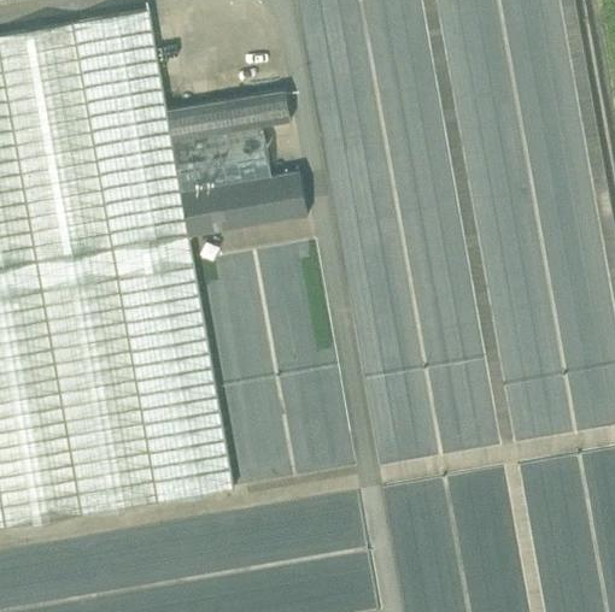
[(147,11),(0,36),(0,69),(80,516),(233,489),(188,237),(180,193),(165,112),(147,11)]
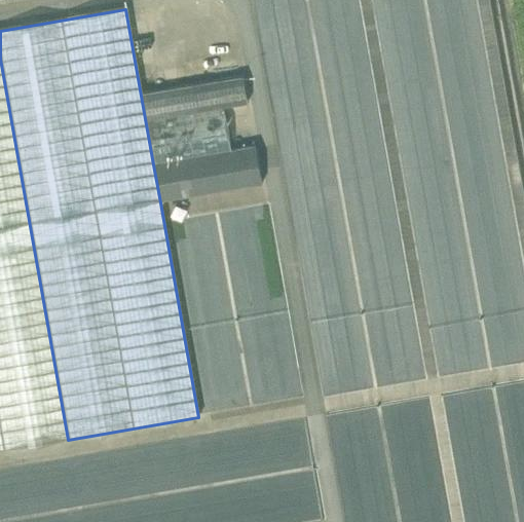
[(68,440),(0,59),(0,435),(3,451),(68,440)]
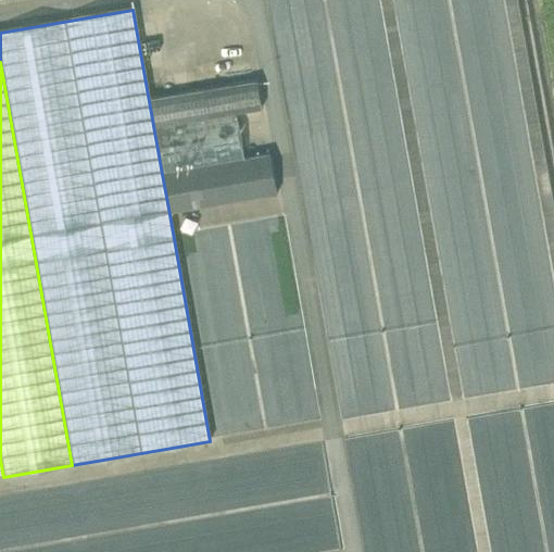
[(187,74),(189,86),(229,79),(227,67),(187,74)]
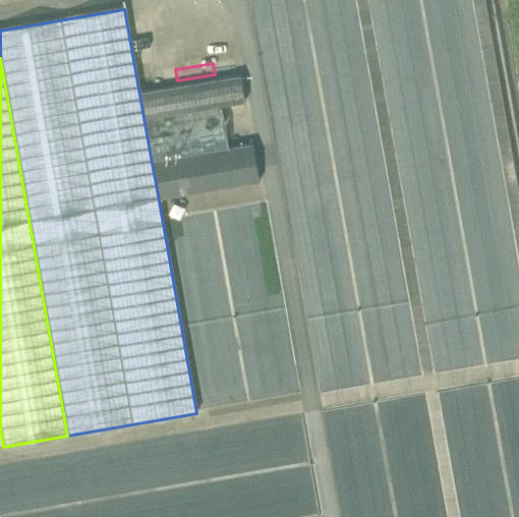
[(213,82),(139,95),(152,163),(228,150),(220,108),(218,108),(213,82)]
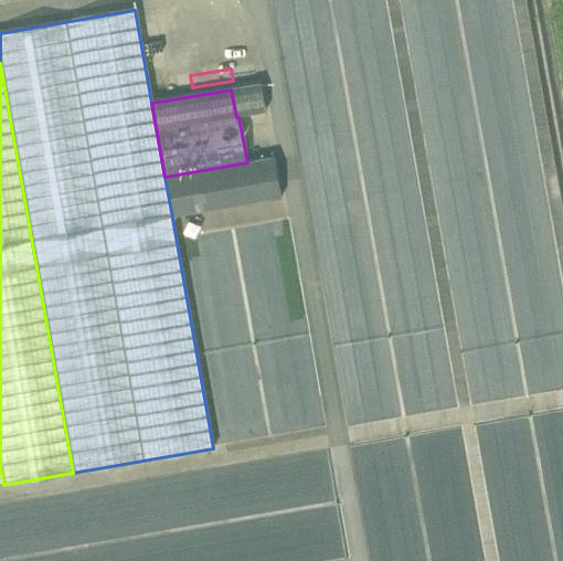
[(273,158),(251,161),(257,203),(280,199),(273,158)]
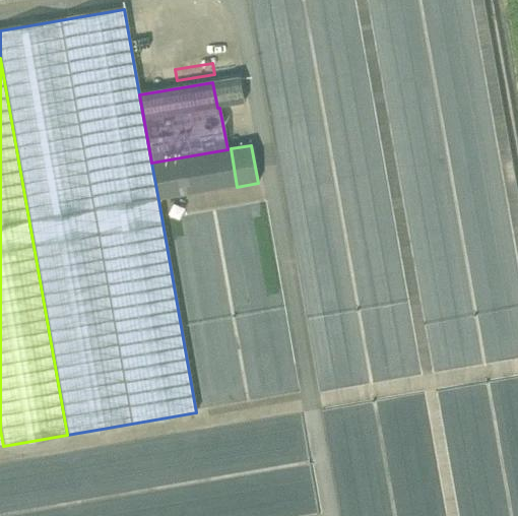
[(228,149),(151,163),(158,200),(237,187),(231,148),(228,149)]
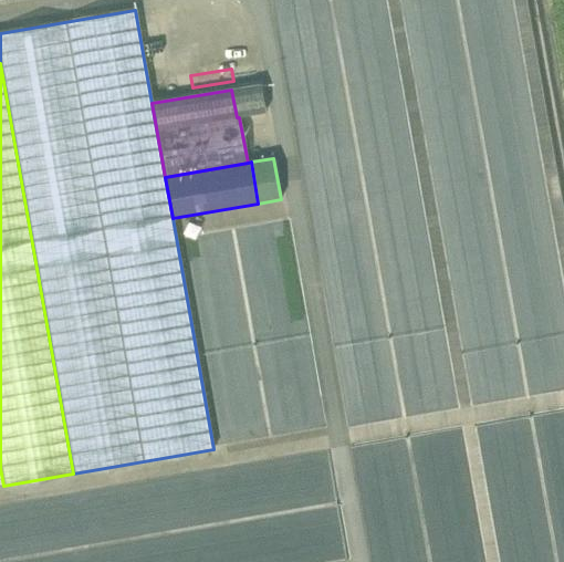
[(238,561),(237,524),(235,526),(233,472),(206,474),(207,526),(190,526),(190,529),(217,528),(217,543),(176,544),(176,561),(238,561)]
